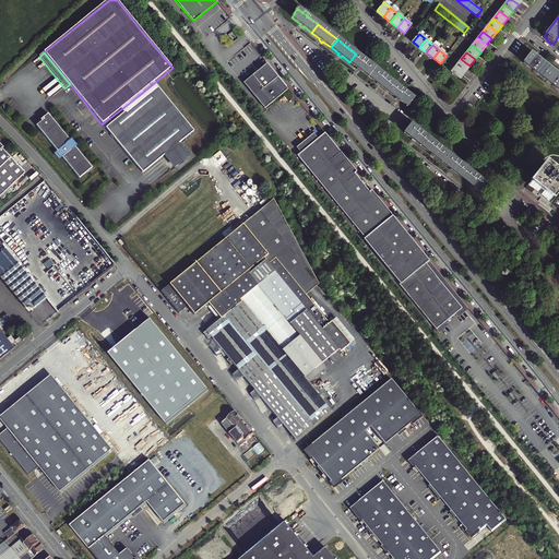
[(369,78),(376,69),(356,54),(349,62),(358,69),(357,70),(360,72),(361,71),(369,78)]
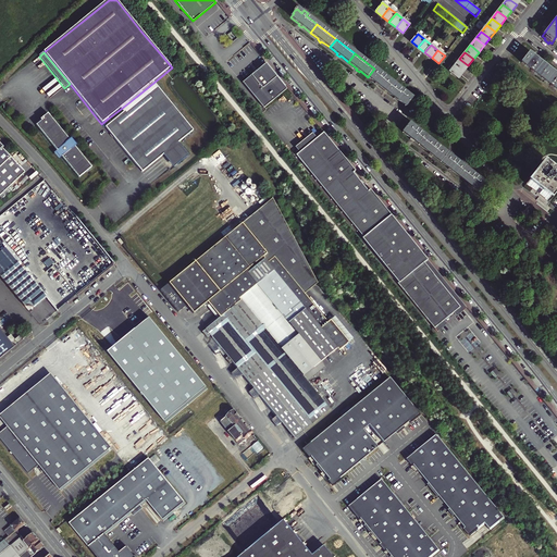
[(541,78),(547,70),(540,63),(535,60),(528,53),(520,63),(541,78)]
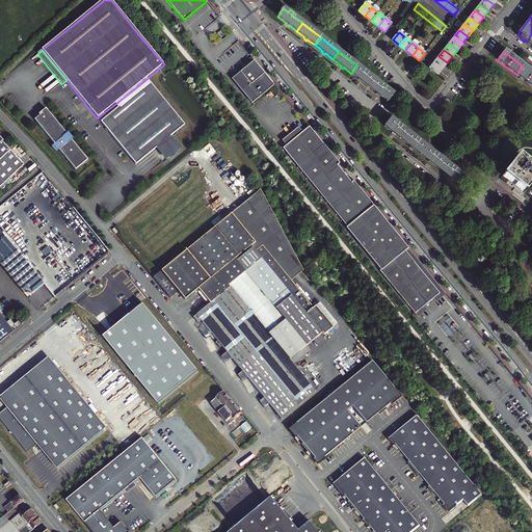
[(442,69),(447,62),(439,56),(434,62),(442,69)]
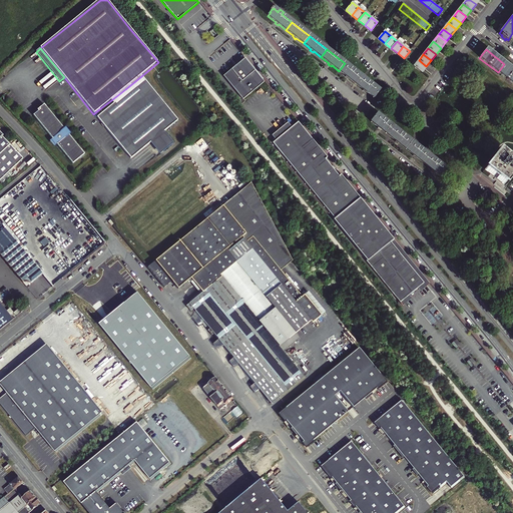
[(243,99),(265,81),(263,80),(254,70),(255,70),(245,57),(232,69),(223,75),(243,99)]
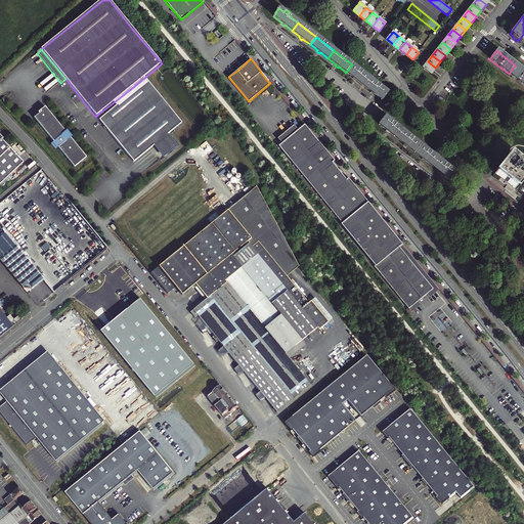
[(431,74),(435,68),(428,61),(423,68),(431,74)]
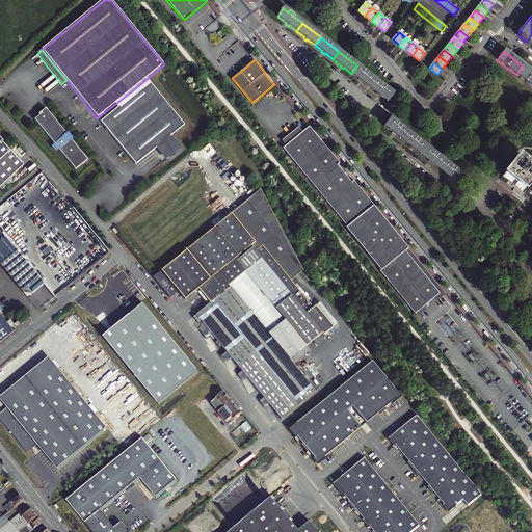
[(370,87),(376,80),(357,65),(351,74),(360,79),(358,81),(362,83),(363,81),(370,87)]
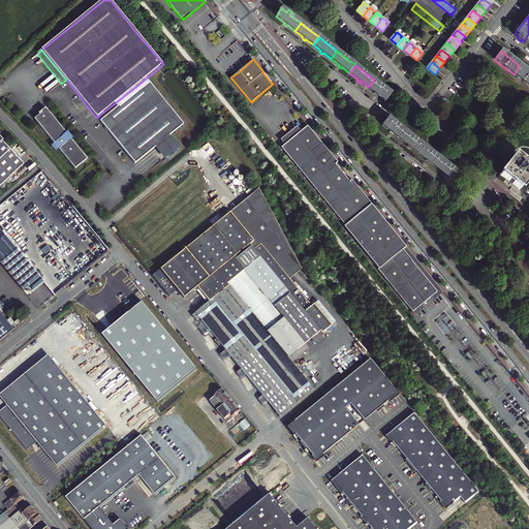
[(514,74),(528,87),(528,72),(527,71),(520,66),(514,74)]
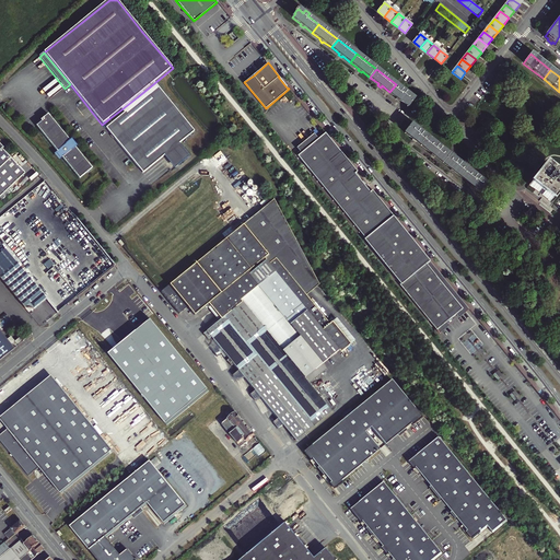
[(288,86),(279,77),(278,77),(287,88),(288,86)]
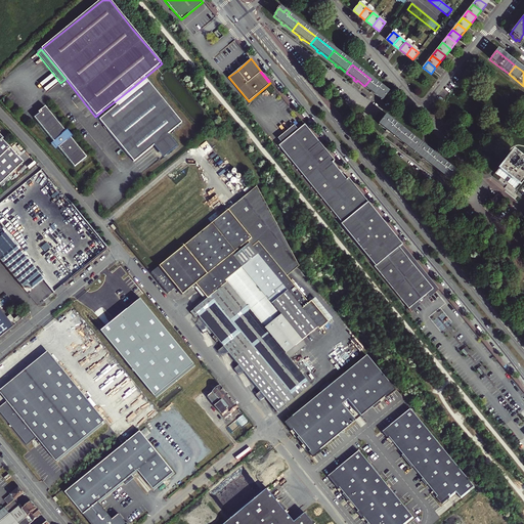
[(101,112),(95,117),(133,164),(182,125),(144,78),(128,91),(114,102),(117,106),(104,116),(101,112)]
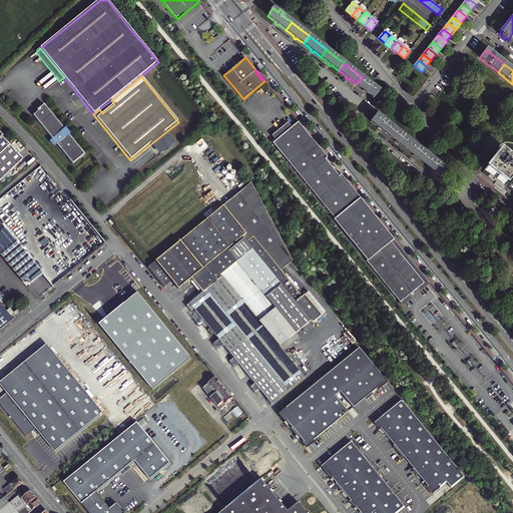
[(374,98),(380,90),(363,77),(357,84),(364,90),(363,91),(366,93),(366,92),(374,98)]
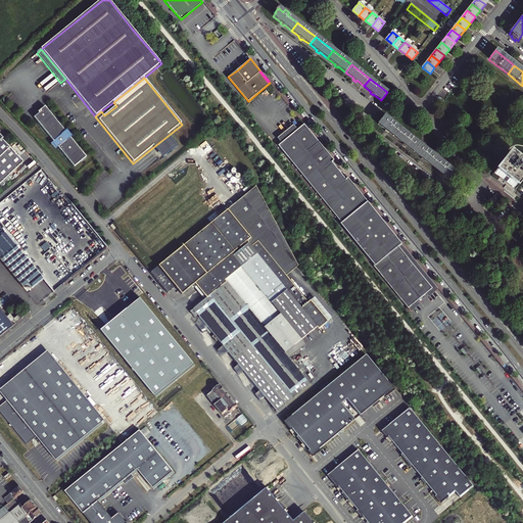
[(83,159),(86,157),(72,140),(69,138),(67,136),(69,135),(67,133),(66,134),(64,132),(63,130),(45,106),(39,110),(40,112),(39,113),(34,117),(53,142),(54,142),(57,146),(57,147),(74,168),(81,161),(83,159)]
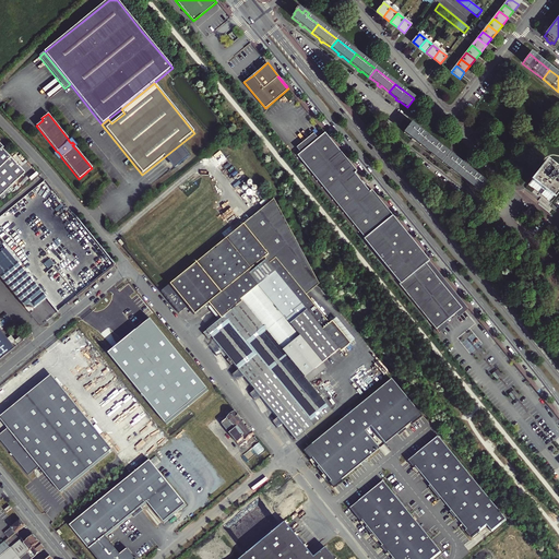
[(423,147),(429,140),(411,125),(404,133),(413,140),(412,140),(415,142),(423,147)]
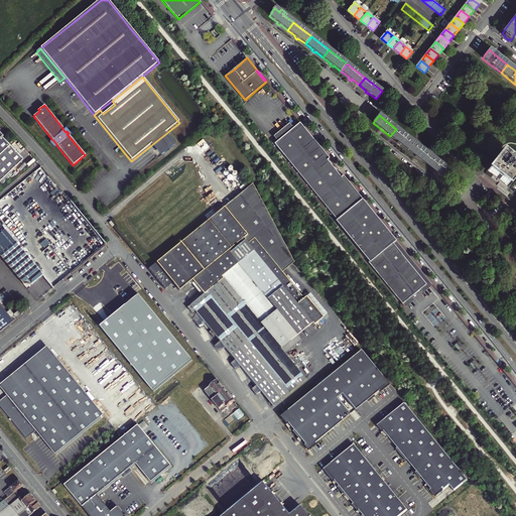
[(293,128),(289,123),(273,136),(277,141),(293,128)]
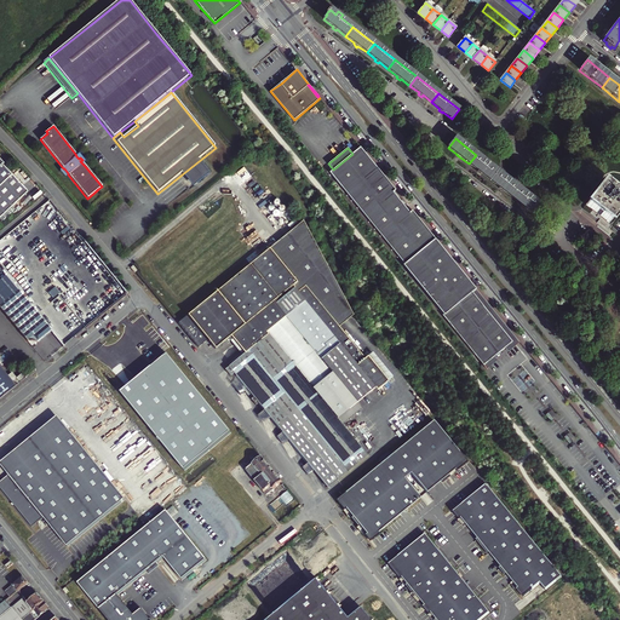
[(333,170),(329,172),(405,264),(403,265),(443,315),(442,315),(484,365),(495,356),(505,348),(514,342),(472,292),(477,288),(476,288),(455,263),(446,251),(431,233),(419,218),(413,211),(411,212),(394,193),(396,190),(384,177),(361,148),(352,154),(333,170)]
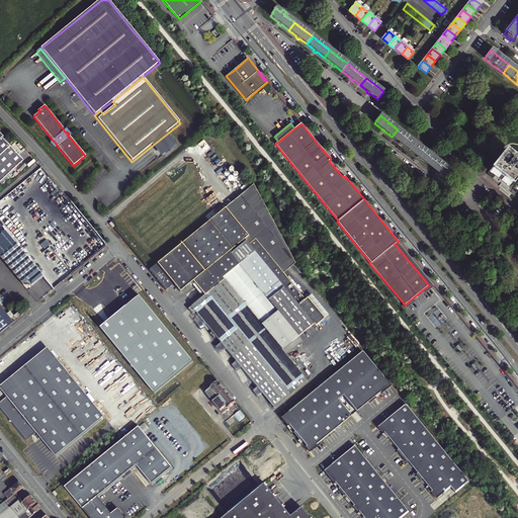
[(70,134),(71,133),(68,130),(67,131),(66,128),(65,130),(64,127),(63,128),(64,131),(66,133),(67,132),(69,134),(67,135),(69,137),(71,139),(71,138),(70,137),(71,136),(70,134)]
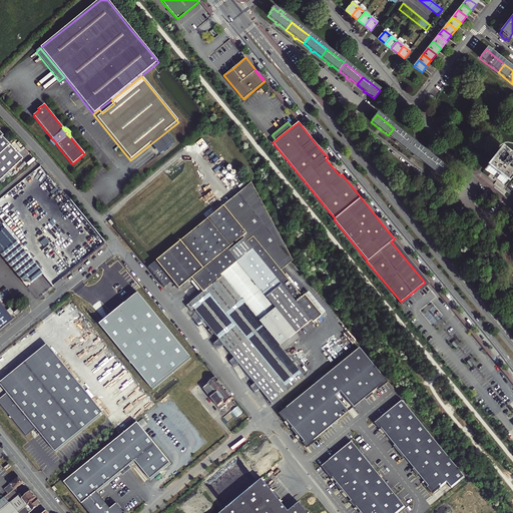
[(407,149),(412,141),(394,128),(388,135),(397,141),(396,142),(399,144),(399,143),(407,149)]
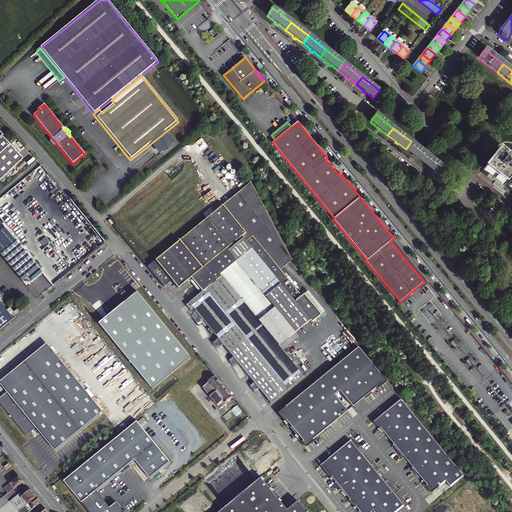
[(0,129),(0,151),(9,143),(0,133),(0,132),(2,131),(0,129)]
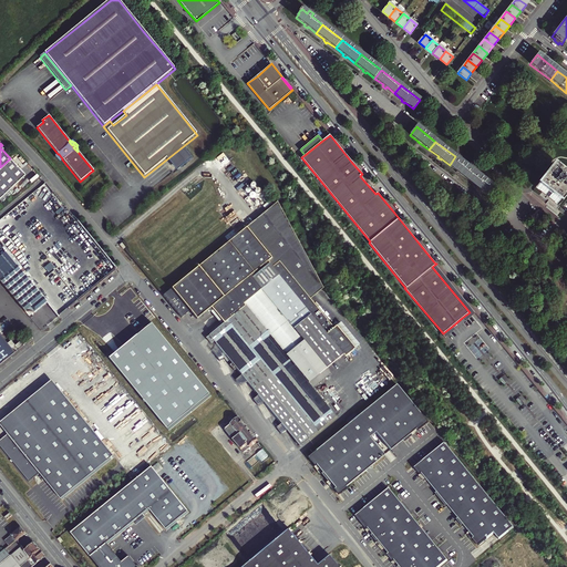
[(468,181),(475,172),(455,156),(450,165),(457,172),(457,173),(460,175),(461,174),(468,181)]
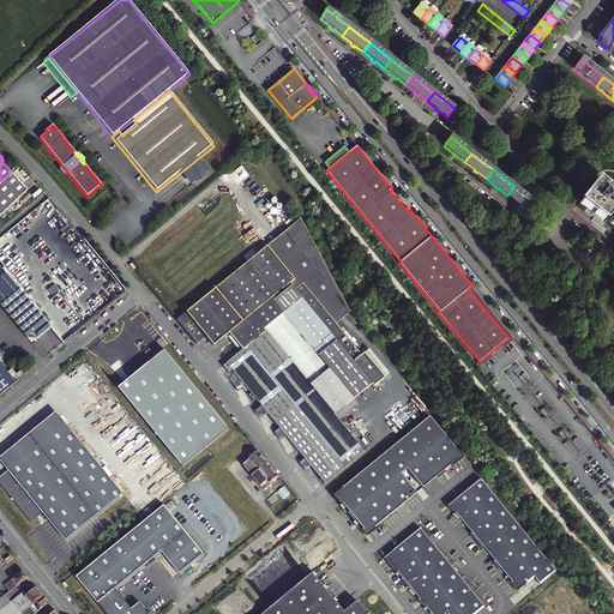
[(0,210),(25,187),(11,172),(0,181),(0,210)]
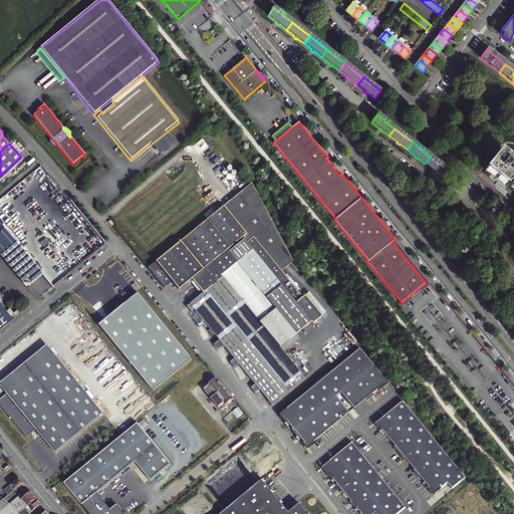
[(485,171),(506,187),(513,176),(513,161),(501,151),(485,171)]
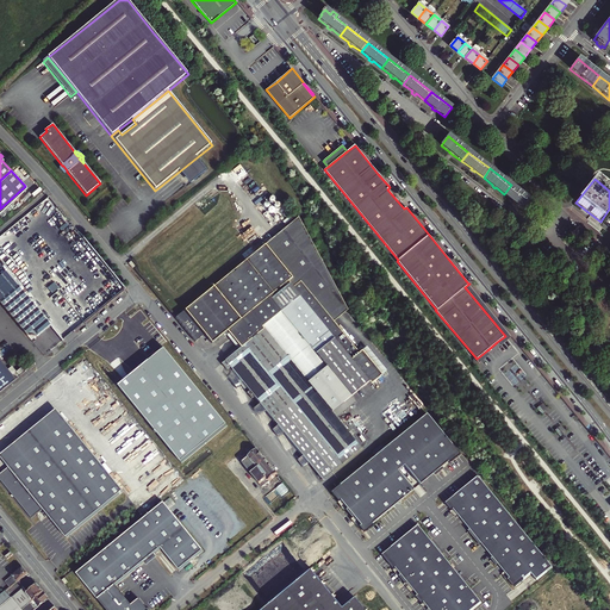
[(517,204),(526,210),(533,200),(511,185),(504,194),(514,200),(512,201),(516,204),(517,204)]
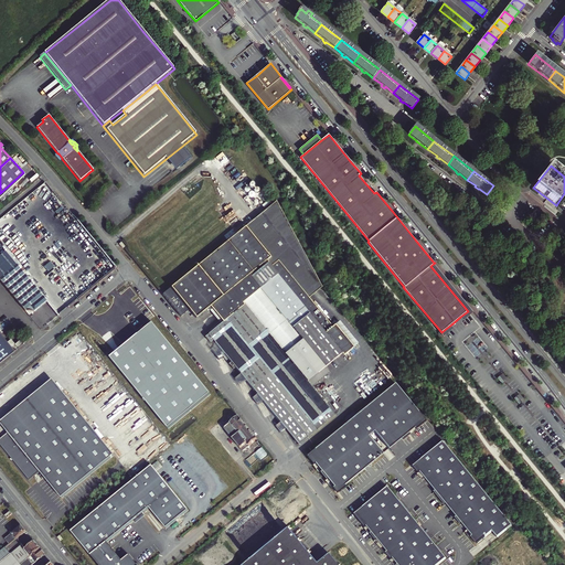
[(249,225),(246,227),(268,254),(294,234),(276,202),(249,225)]
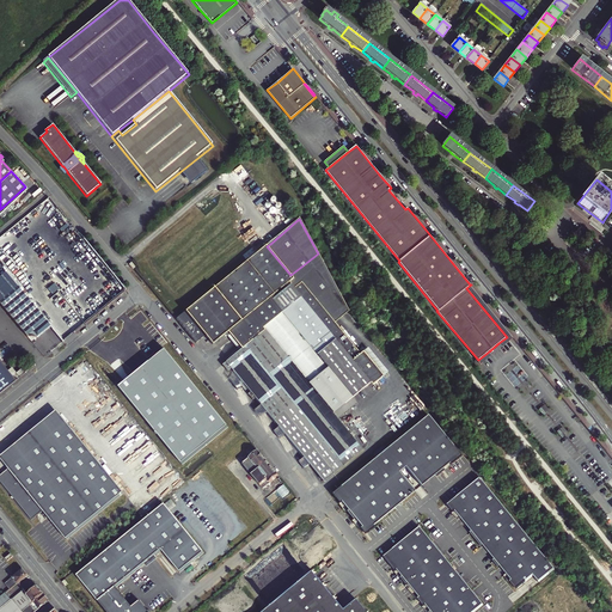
[(540,245),(539,243),(544,237),(538,233),(533,240),(540,245)]
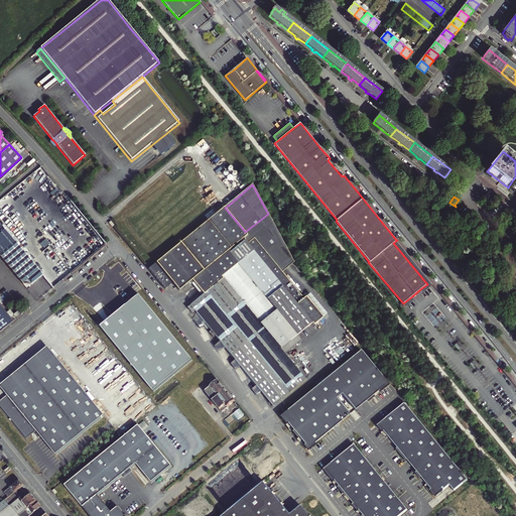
[(177,287),(194,274),(245,232),(225,208),(157,263),(177,287)]
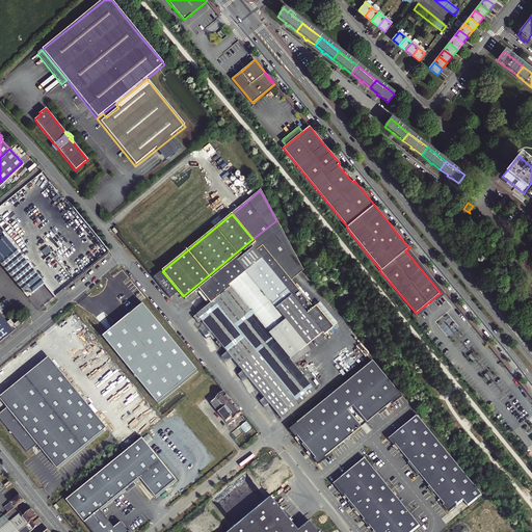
[(460,223),(463,225),(470,217),(467,215),(460,223)]
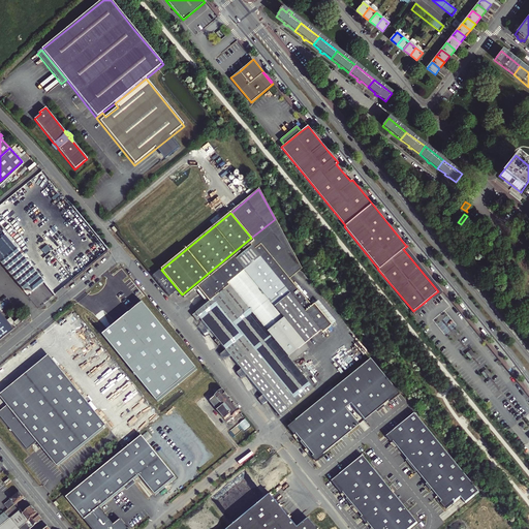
[(275,219),(251,238),(254,242),(250,245),(254,250),(260,244),(289,279),(302,270),(275,219)]
